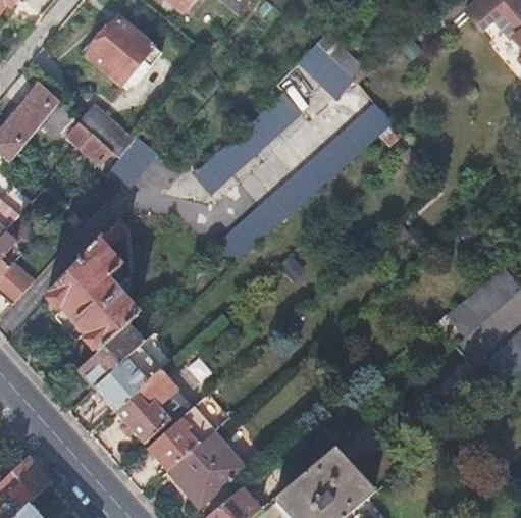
[(170,0),(183,10),(192,0),(219,0),(239,16),(252,0),(170,0)]
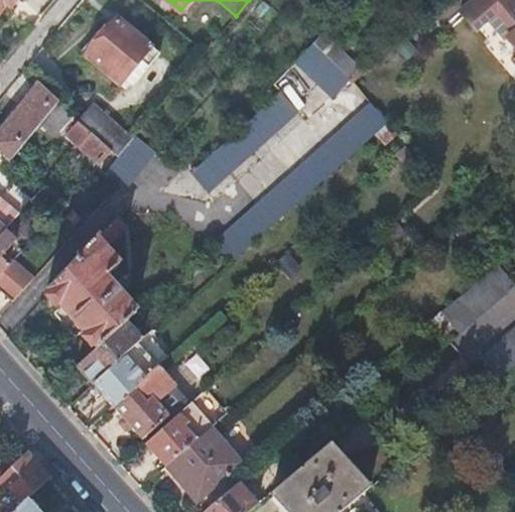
[(474,0),(463,10),(459,14),(473,30),(478,27),(487,20),(514,51),(514,0),(510,0),(507,3),(504,0),(474,0)]
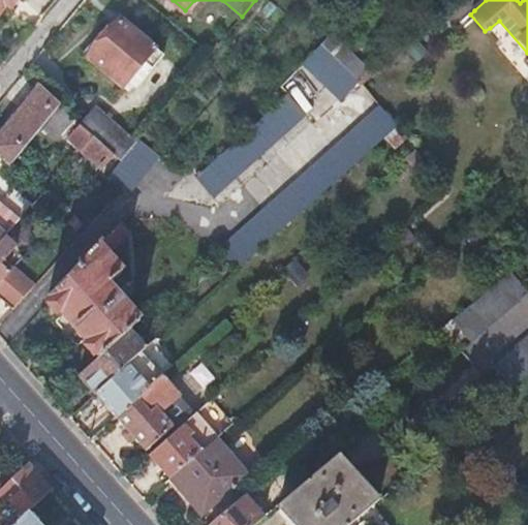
[(164,55),(120,18),(89,56),(123,87),(145,63),(153,69),(164,55)]
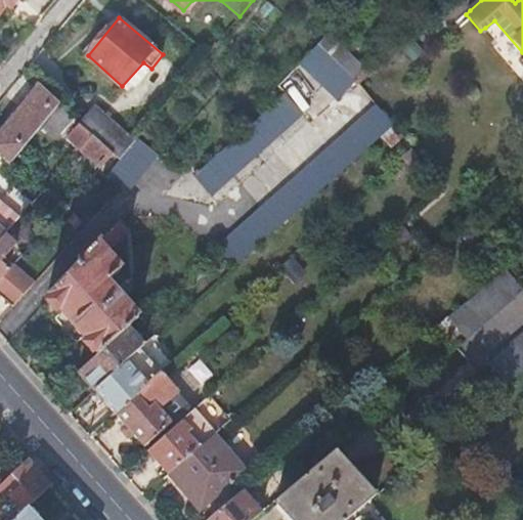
[(319,44),(355,81),(359,85),(372,74),(332,33),(319,44)]
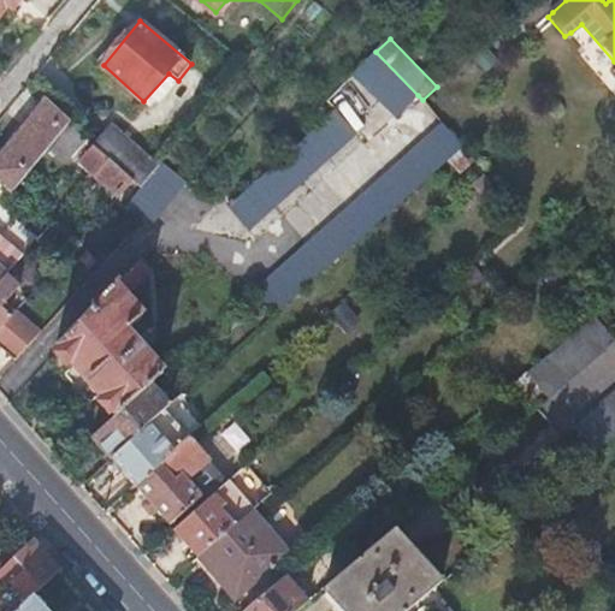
[(397,118),(418,95),(376,52),(354,76),(397,118)]
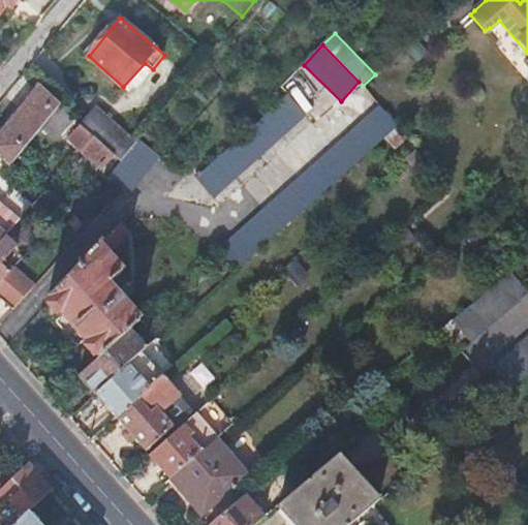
[(40,83),(0,128),(0,165),(6,158),(9,160),(60,101),(40,83)]
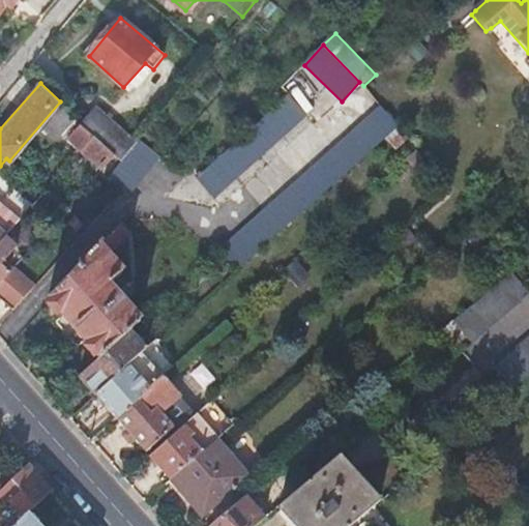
[(289,97),(197,178),(215,200),(306,116),(289,97)]
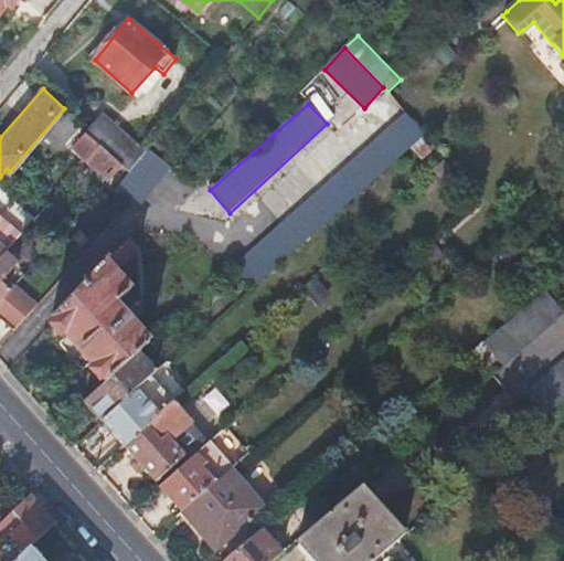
[(404,112),(233,265),(251,287),(423,135),(404,112)]
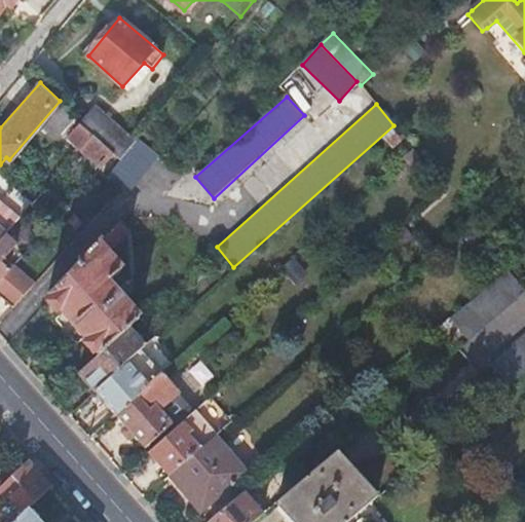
[(97,106),(81,121),(82,121),(95,134),(115,153),(122,159),(136,143),(97,106)]
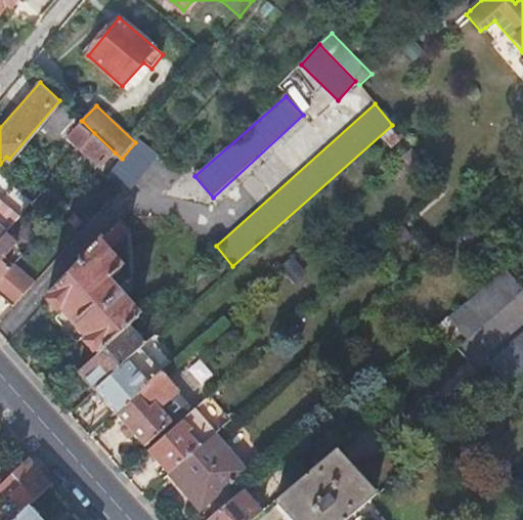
[(94,133),(82,121),(69,135),(81,147),(94,133)]
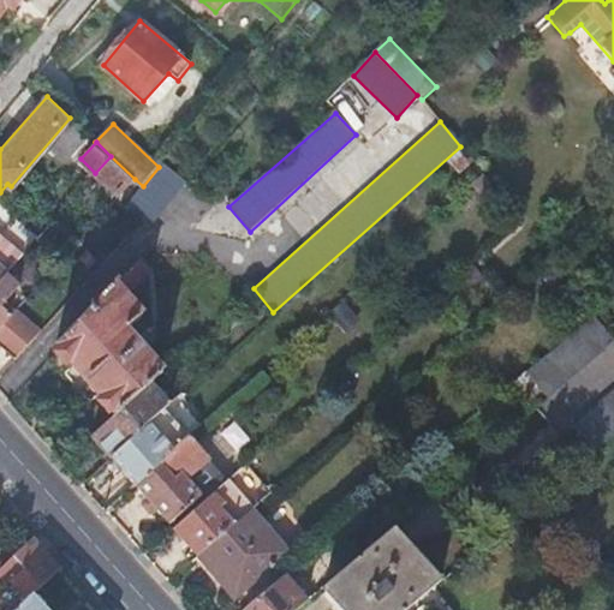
[(111,156),(95,173),(108,185),(119,196),(135,179),(111,156)]
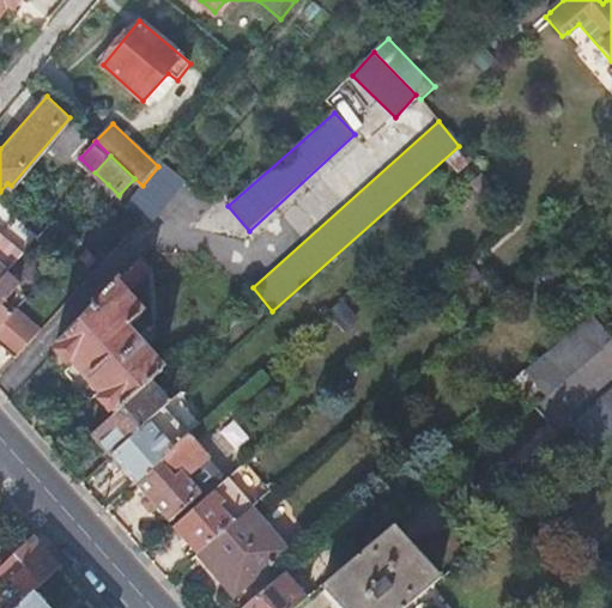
[(187,181),(162,160),(158,166),(143,186),(126,206),(144,220),(150,225),(187,181)]
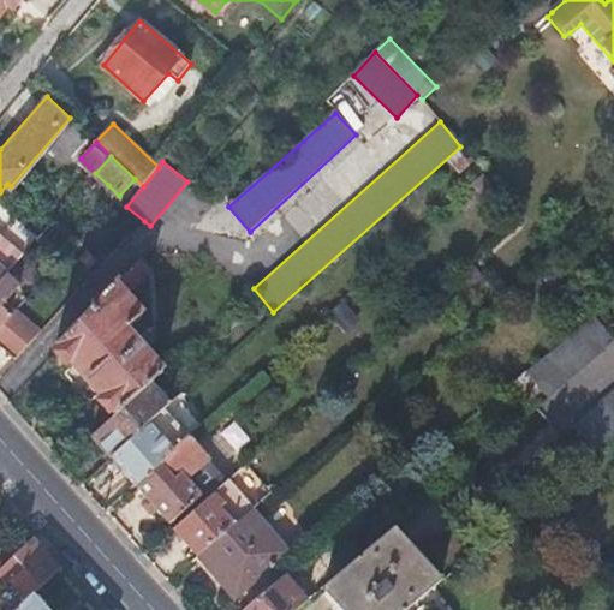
[(482,172),(471,183),(490,203),(501,195),(482,172)]
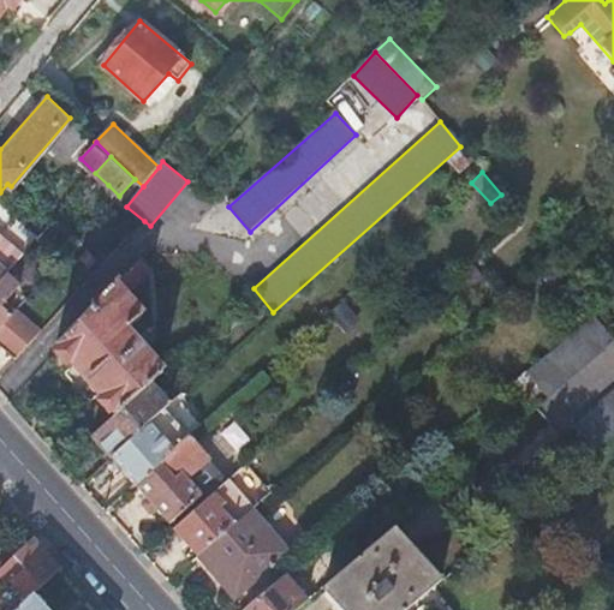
[(95,173),(57,217),(69,228),(108,185),(95,173)]
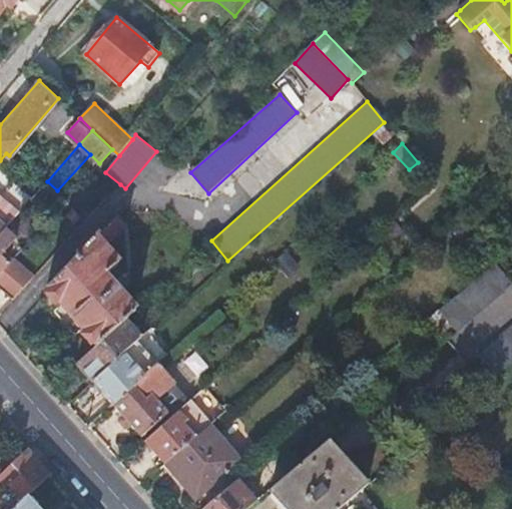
[(0,231),(5,226),(18,212),(0,196),(0,231)]
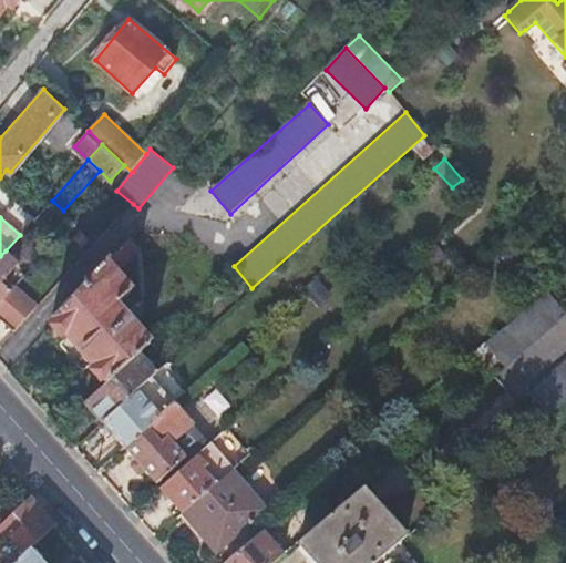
[(103,377),(107,379),(134,355),(146,345),(114,308),(116,304),(125,314),(136,300),(113,274),(136,247),(129,241),(107,265),(105,263),(54,319),(53,325),(62,335),(65,334),(93,365),(91,368),(100,378),(103,377)]
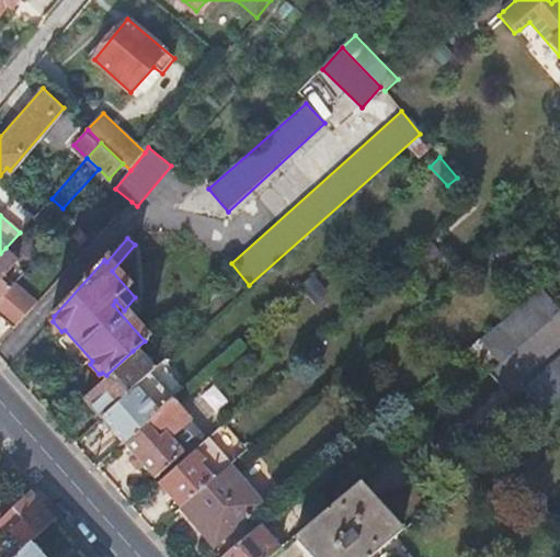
[(0,298),(11,287),(1,279),(19,260),(6,248),(0,253),(0,298)]
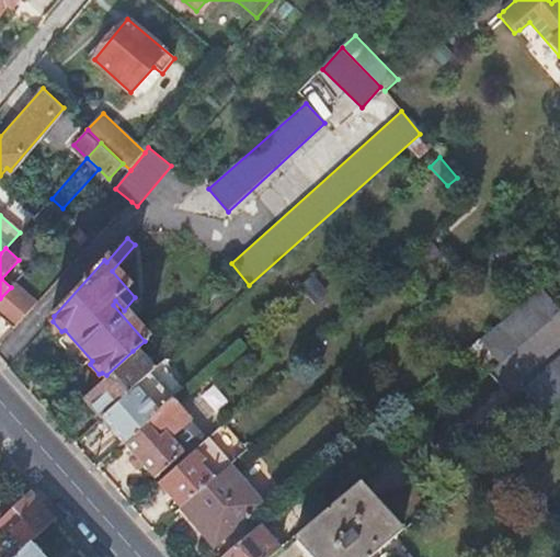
[(11,287),(0,298),(0,315),(13,328),(37,303),(15,283),(11,287)]
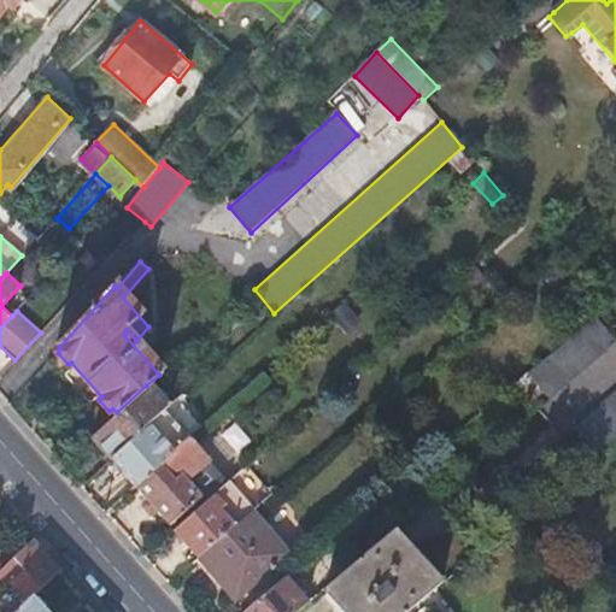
[(593,315),(528,369),(549,395),(615,340),(593,315)]
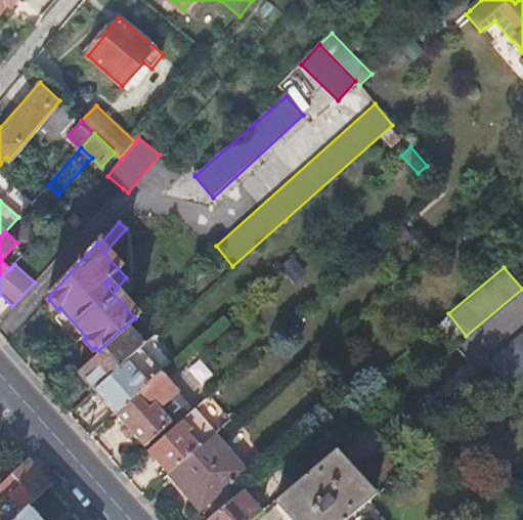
[(99,350),(78,371),(94,389),(139,349),(142,347),(124,328),(99,350)]
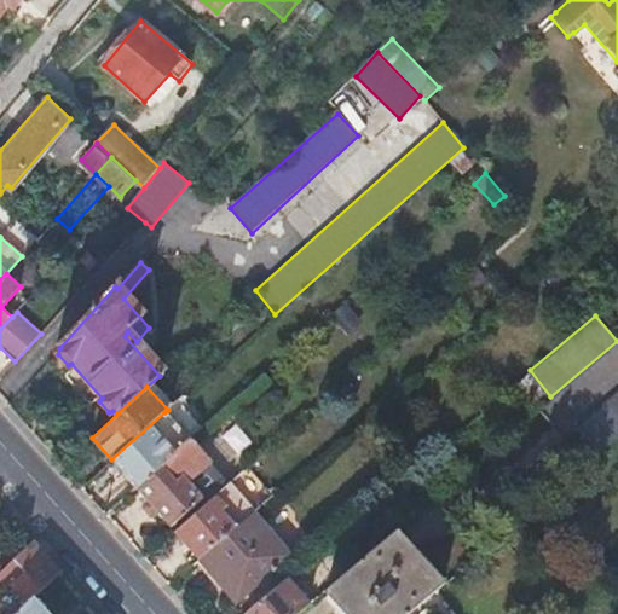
[(617,388),(573,429),(594,453),(617,433),(617,388)]
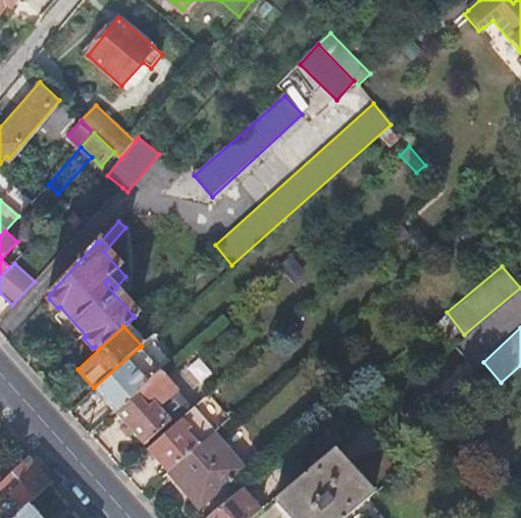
[(139,348),(94,387),(113,409),(158,369),(139,348)]
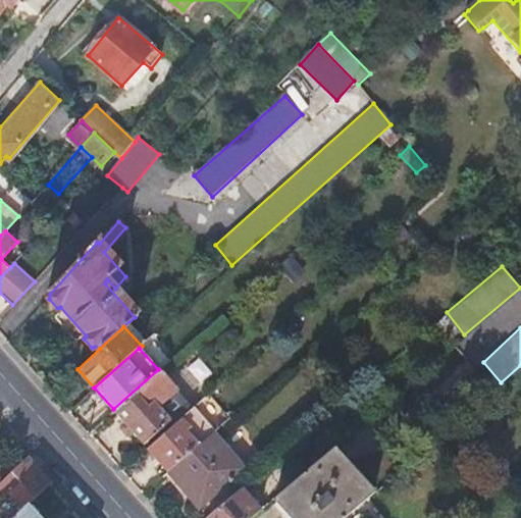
[(158,369),(113,409),(144,443),(169,420),(157,406),(176,390),(158,369)]
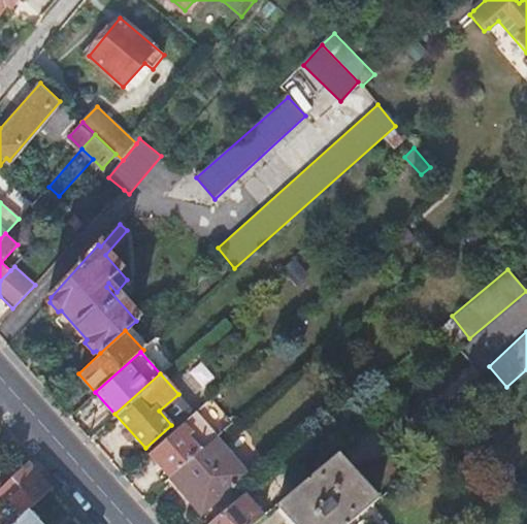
[(192,410),(178,394),(159,411),(171,425),(172,426),(192,410)]
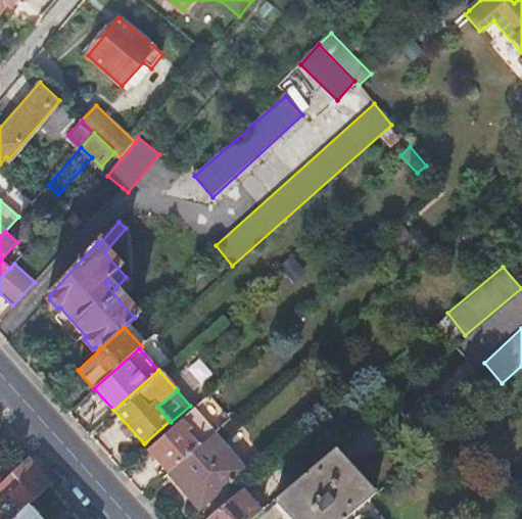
[(209,416),(221,408),(209,392),(198,402),(209,416)]
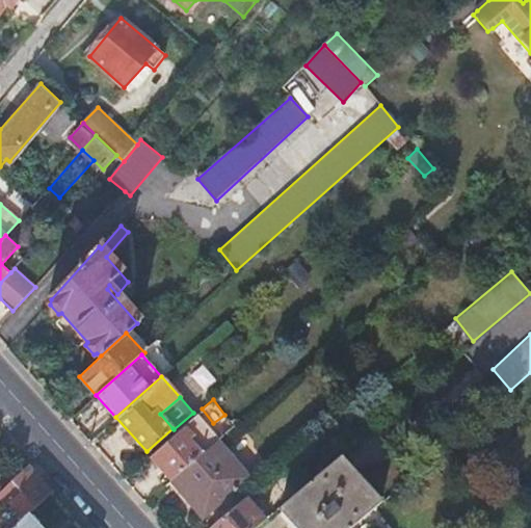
[(193,413),(174,429),(177,433),(196,416),(193,413)]
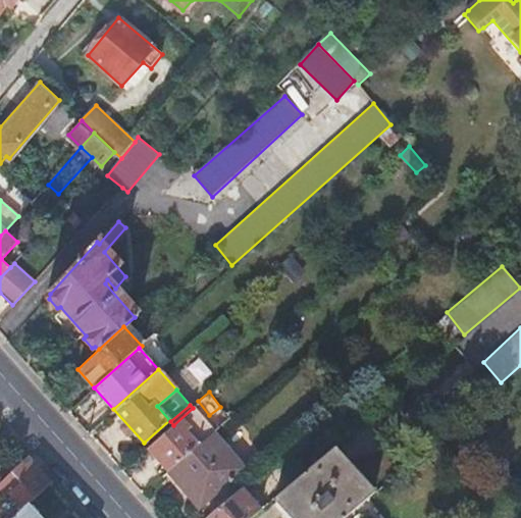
[(173,425),(148,447),(168,470),(211,433),(216,429),(195,406),(193,408),(173,425)]
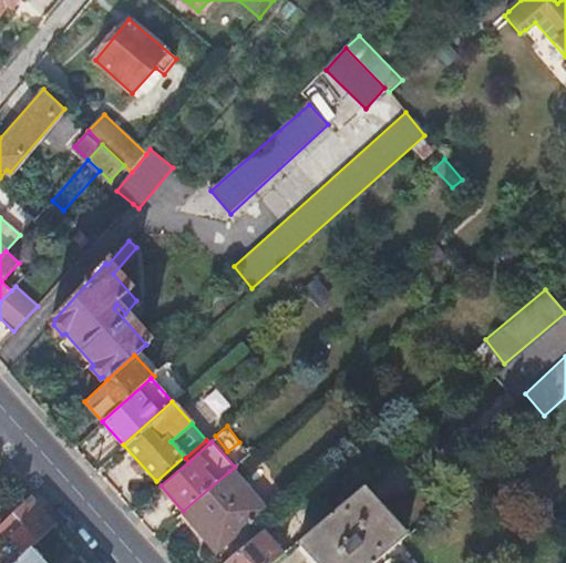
[(183,511),(183,512),(216,551),(264,509),(229,471),(183,511)]
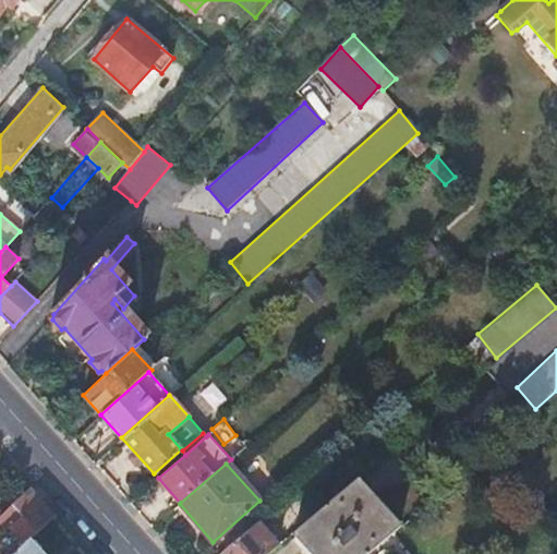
[(292,532),(312,553),(364,553),(397,526),(356,478),(292,532)]
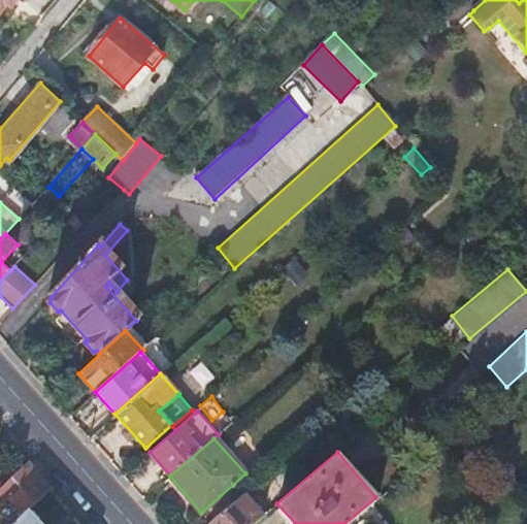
[(51,487),(27,461),(9,478),(18,485),(0,500),(0,512),(3,516),(0,519),(0,523),(8,523),(25,510),(51,487)]
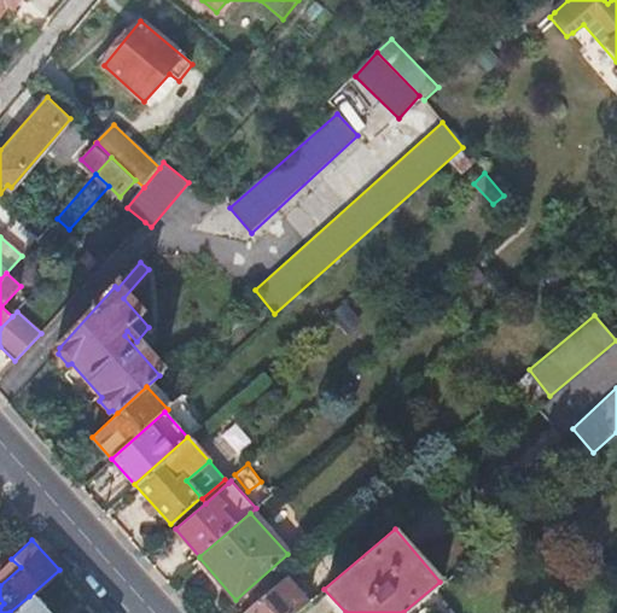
[(285,577),(244,612),(295,612),(307,602),(285,577)]
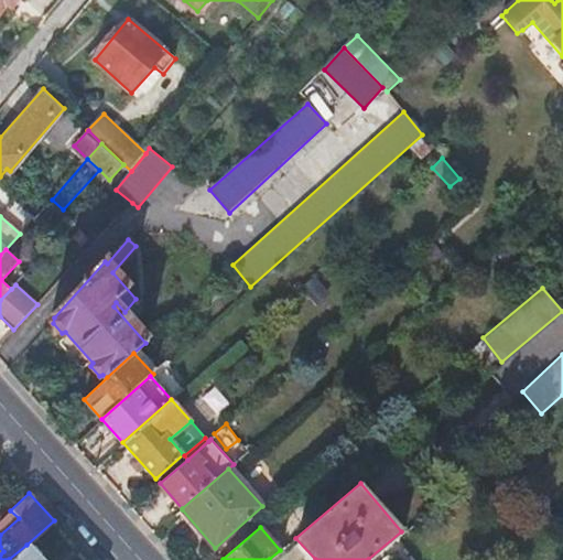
[(41,559),(26,545),(9,559),(41,559)]
